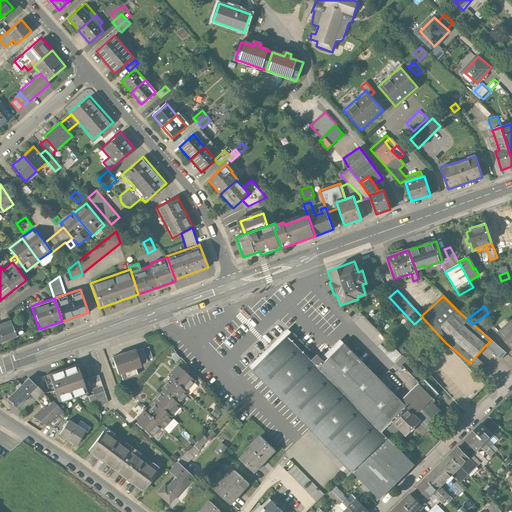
[(473,324),(484,334),(493,326),(484,316),(473,324)]
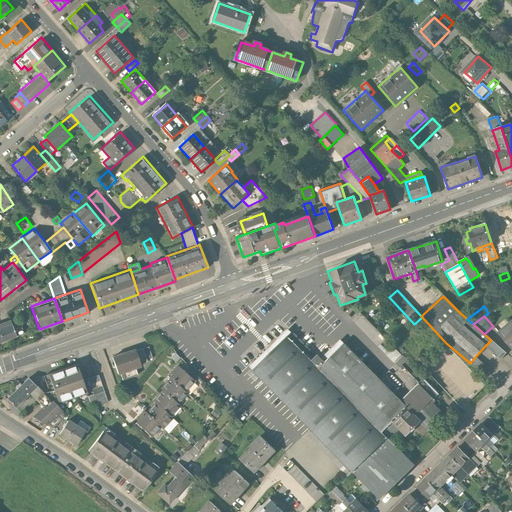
[(10,319),(0,322),(0,341),(16,336),(13,326),(10,319)]
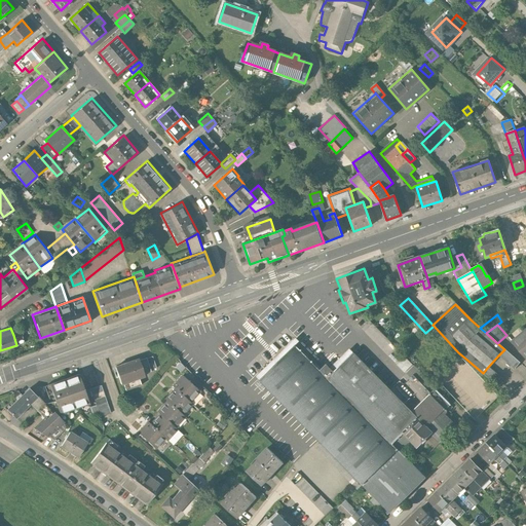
[(525,330),(512,342),(525,360),(525,330)]
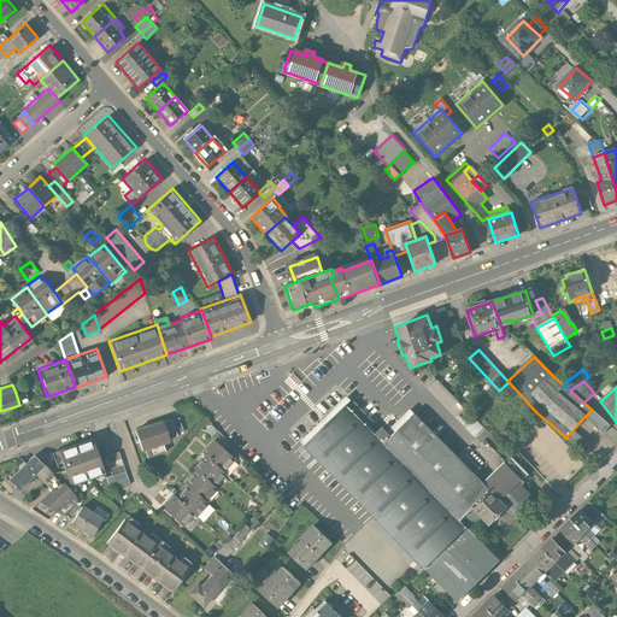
[(16,393),(19,405),(29,400),(25,389),(16,393)]
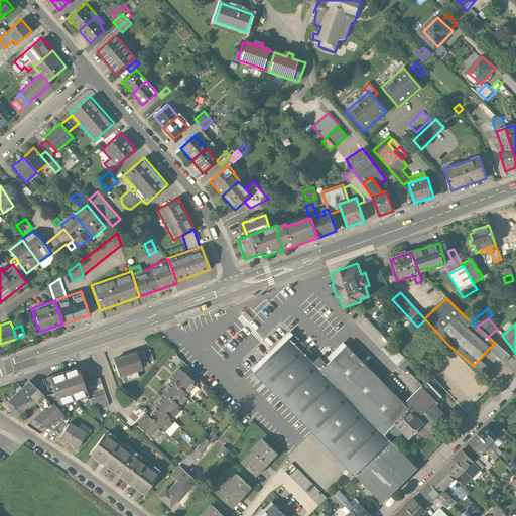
[(252,370),(255,373),(274,354),(289,339),(287,337),(290,333),(252,370)]
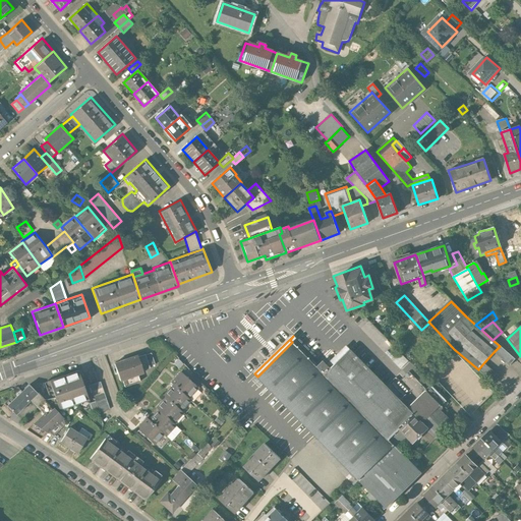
[(385,385),(349,349),(336,362),(331,367),(327,364),(324,360),(316,366),(310,360),(314,357),(293,336),(290,340),(292,342),(277,357),(257,377),(323,444),(353,475),(357,478),(359,480),(359,479),(393,446),(394,445),(388,440),(399,428),(413,414),(408,409),(404,404),(400,401),(386,386),(385,385)]
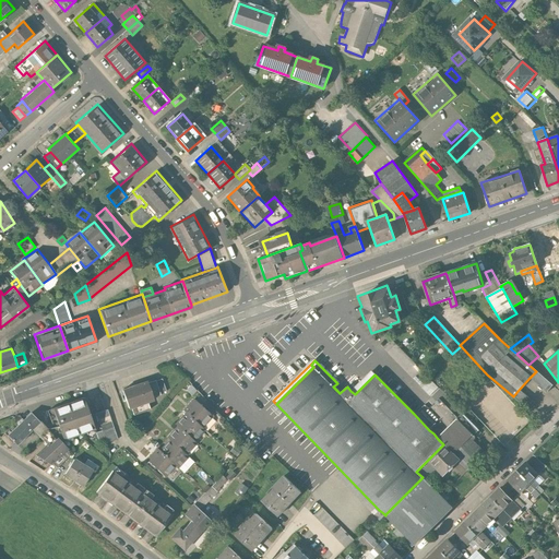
[(371,370),(351,391),(355,394),(360,389),(375,375),(371,370)]
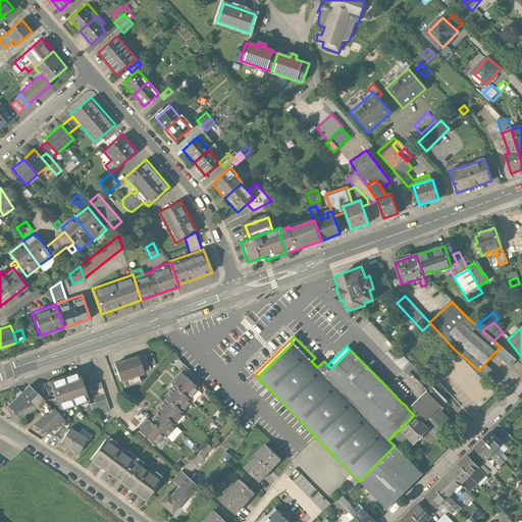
[(501,347),(494,353),(511,366),(516,360),(501,347)]
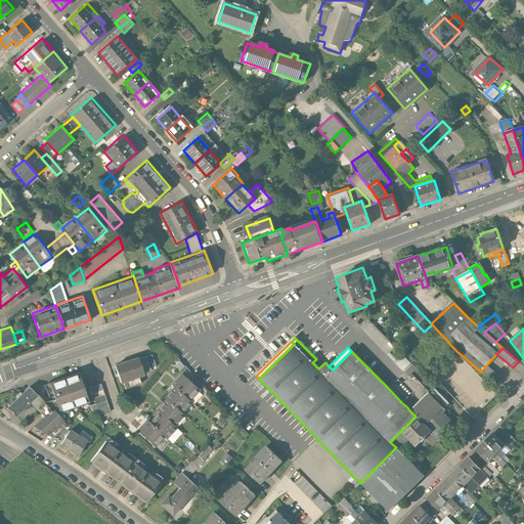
[(153,354),(146,356),(150,367),(156,365),(153,354)]
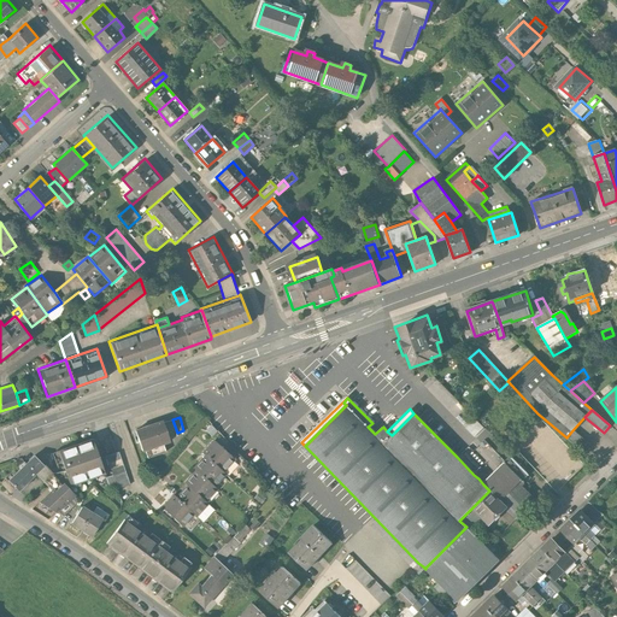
[(164,418),(135,428),(144,451),(146,450),(148,458),(166,452),(164,444),(171,441),(170,438),(177,435),(177,433),(172,419),(165,422),(164,418)]
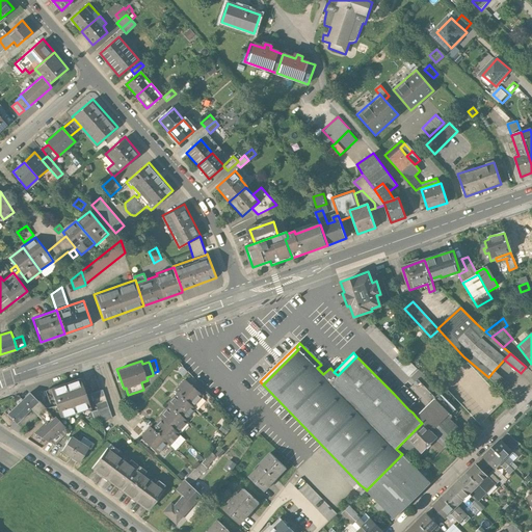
[(417,369),(409,362),(401,370),(408,377),(417,369)]
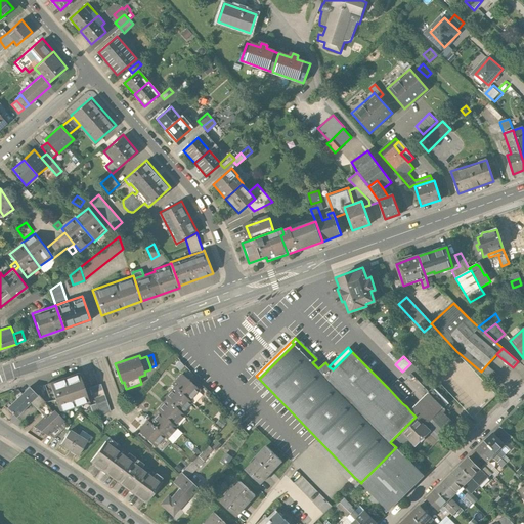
[(503,380),(486,365),(481,372),(497,386),(503,380)]
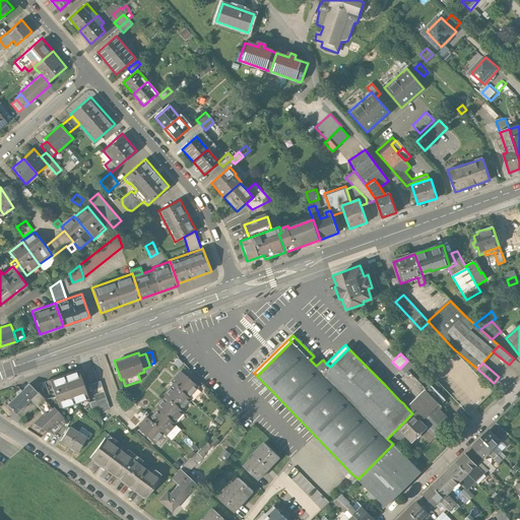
[(89,398),(79,369),(44,381),(49,395),(55,393),(60,408),(89,398)]
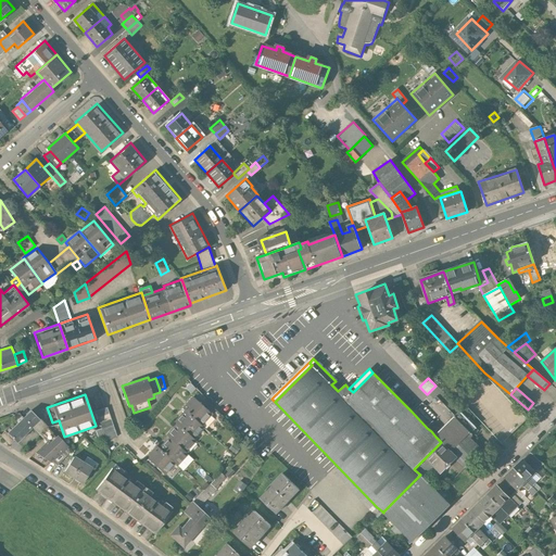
[(212,413),(193,396),(182,407),(185,411),(201,425),(212,413)]
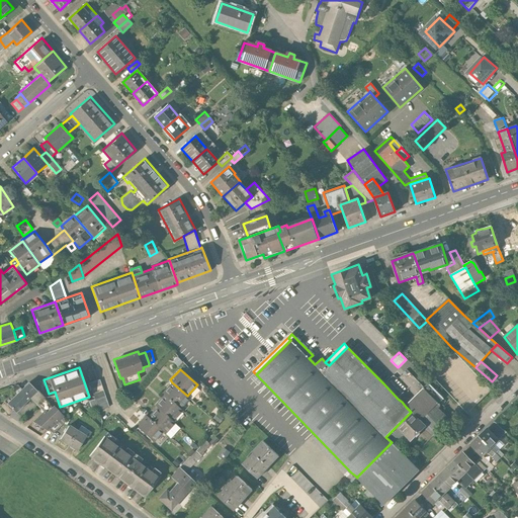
[(100,379),(89,383),(95,399),(89,401),(93,412),(109,406),(100,379)]
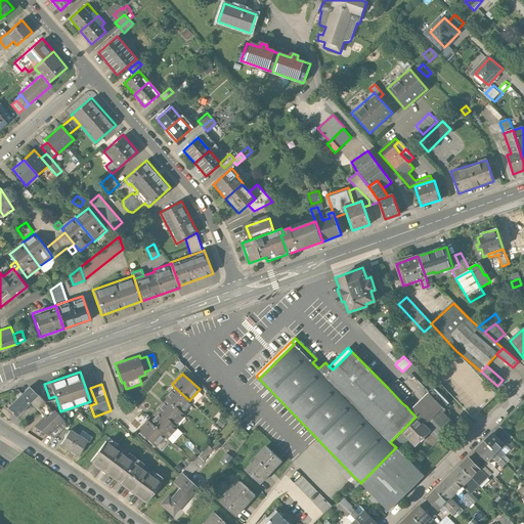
[(39,395),(29,385),(7,407),(13,415),(16,417),(31,402),(39,395)]
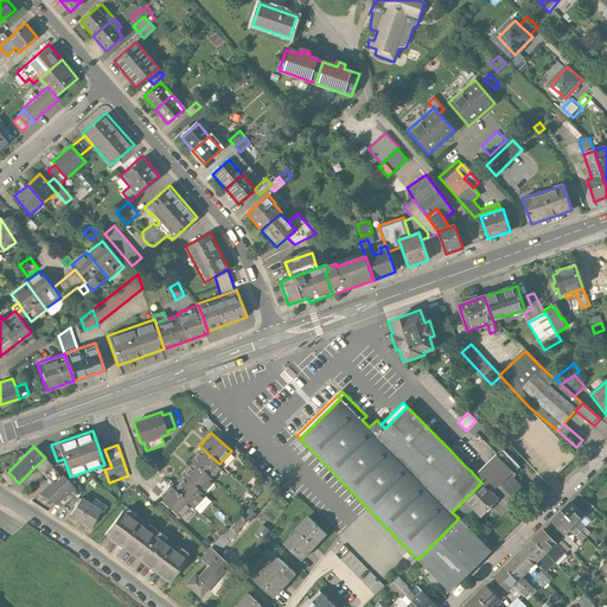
[(453,446),(449,449),(466,467),(470,464),(453,446)]
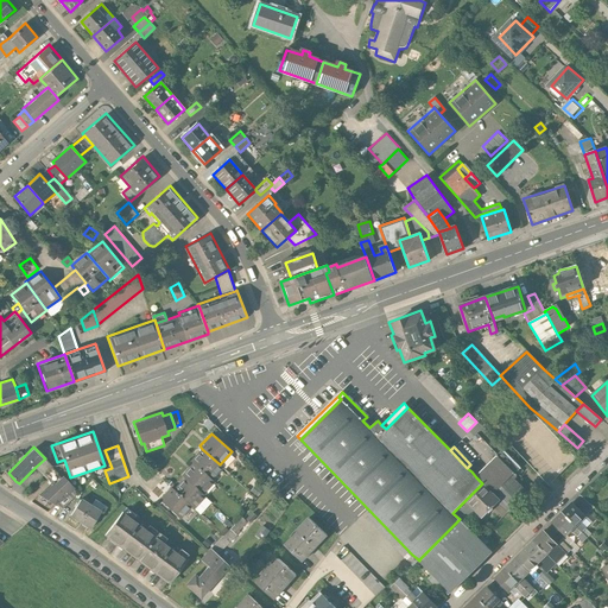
[(225,468),(220,464),(202,449),(191,461),(195,463),(215,480),(225,468)]
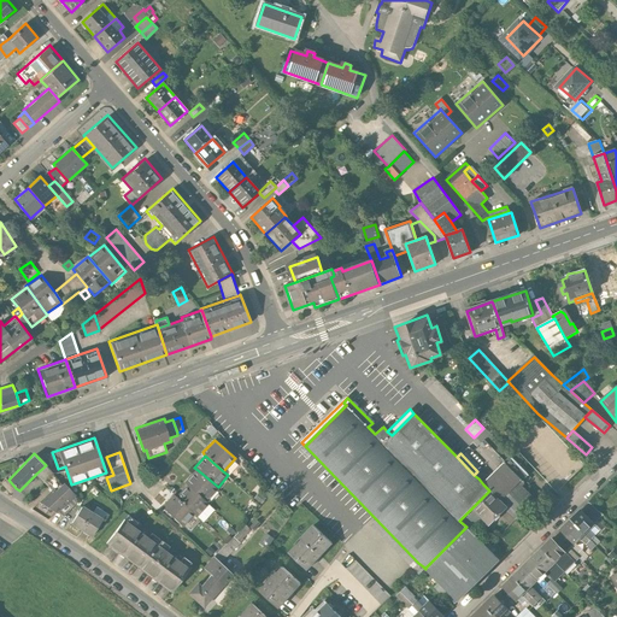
[(487,480),(483,485),(489,491),(499,500),(522,479),(527,472),(511,457),(487,480)]
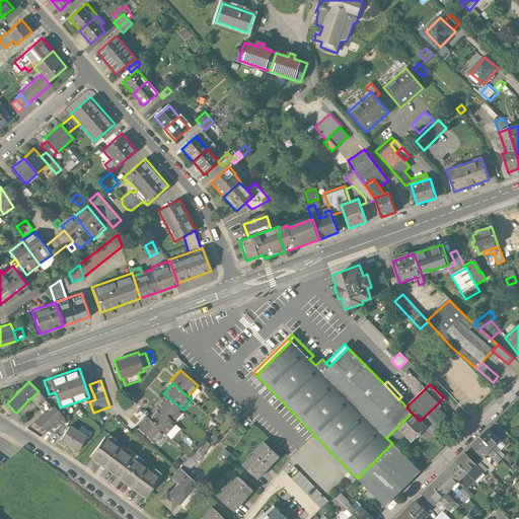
[(39,391),(30,398),(43,412),(45,410),(47,412),(53,406),(39,391)]
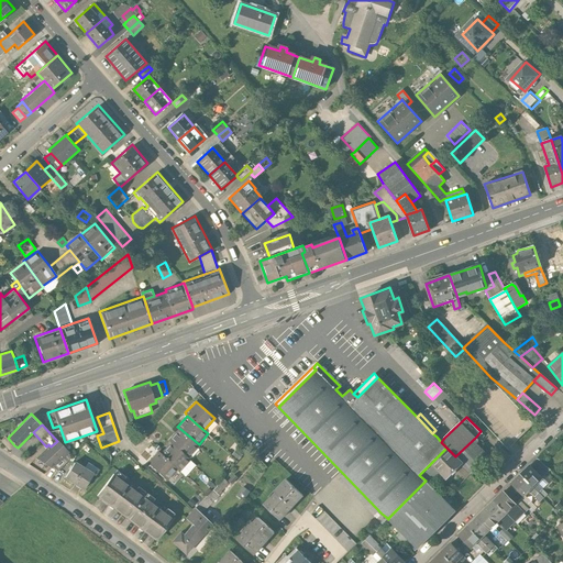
[(199,444),(180,429),(170,442),(172,443),(189,457),(197,446),(199,444)]
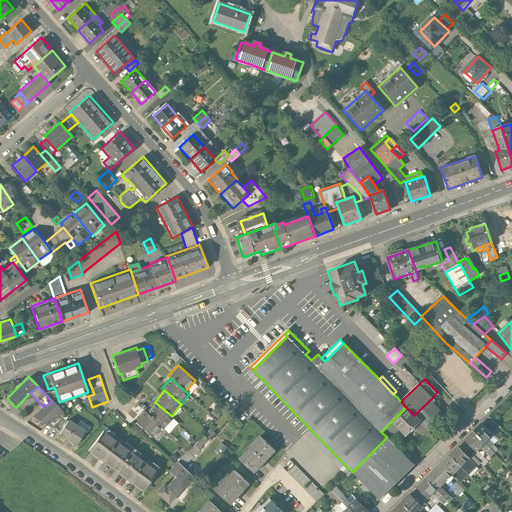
[(9,408),(13,405),(7,398),(5,397),(2,400),(9,408)]
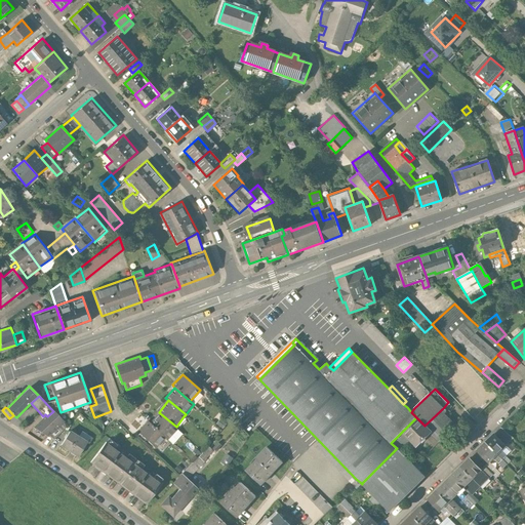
[(446,409),(444,407),(425,426),(431,431),(430,433),(439,442),(455,426),(442,413),(446,409)]
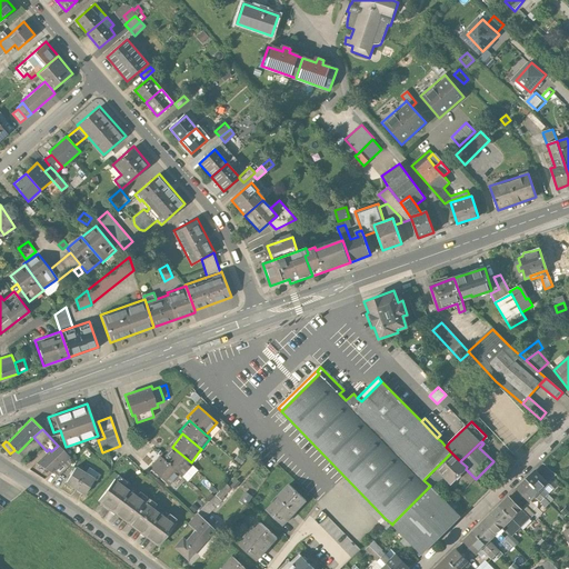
[(51,451),(49,449),(47,451),(36,461),(53,471),(70,455),(60,443),(58,446),(51,451)]
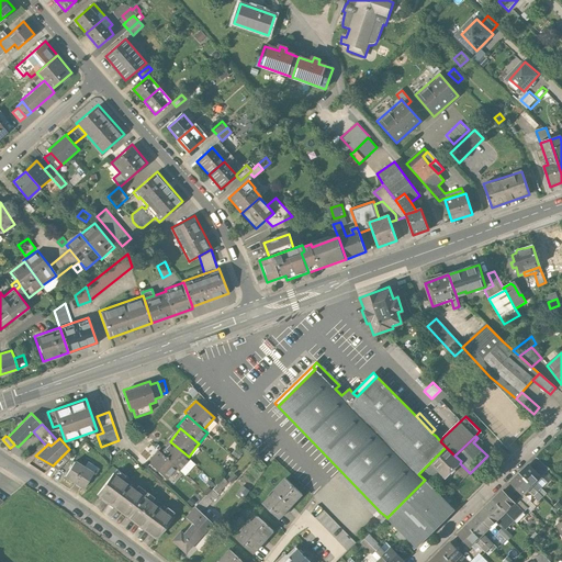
[(192,460),(189,457),(171,442),(161,456),(177,468),(182,472),(192,460)]
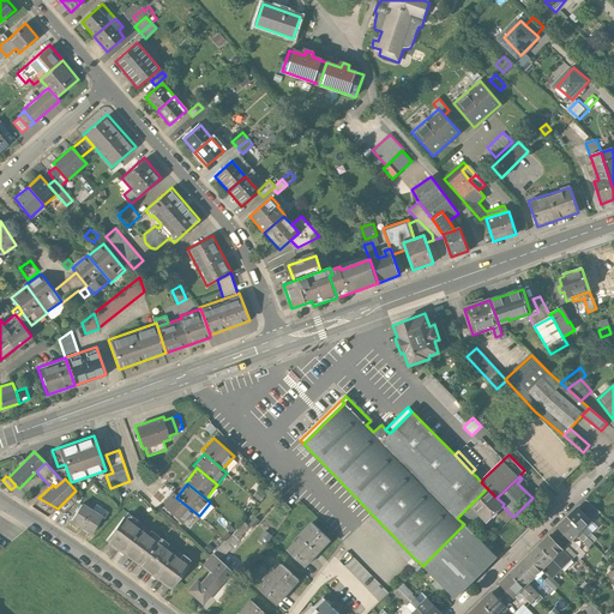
[(487,488),(470,505),(481,516),(487,521),(497,511),(503,506),(504,504),(497,498),(487,488)]
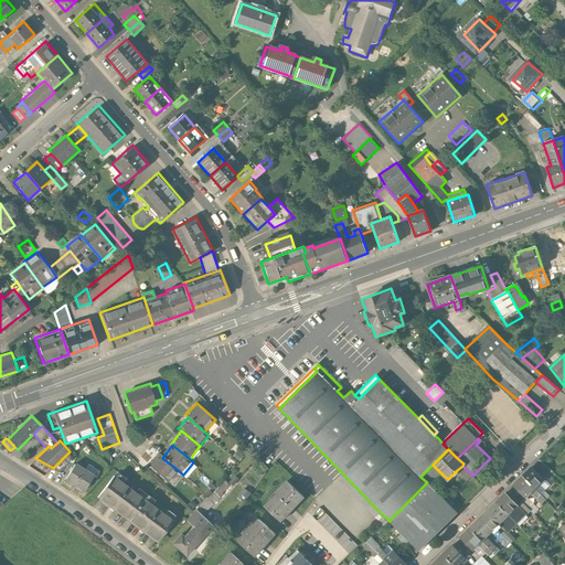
[(70,451),(53,468),(59,473),(71,459),(70,451)]
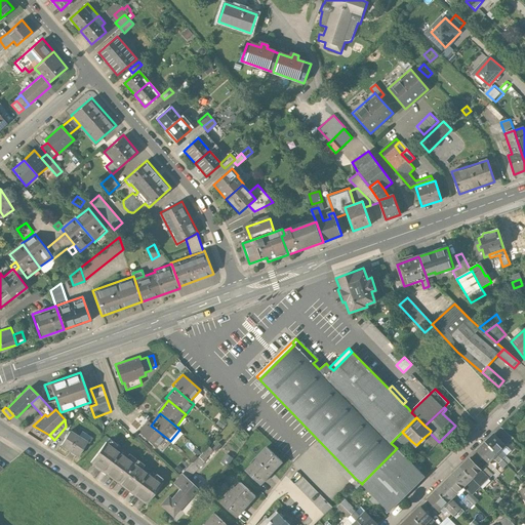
[(156,447),(165,437),(151,426),(147,421),(138,433),(156,447)]
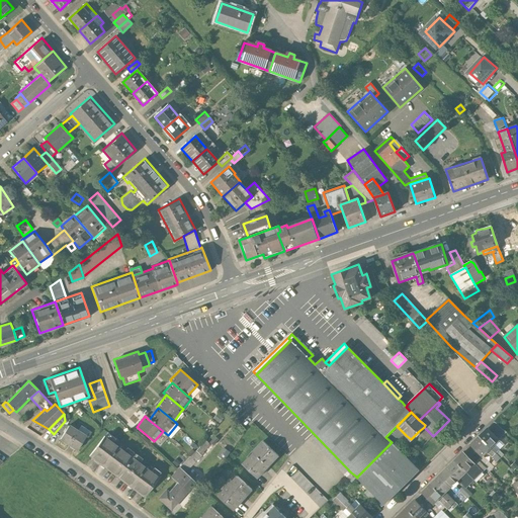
[(494,421),(488,427),(499,439),(506,433),(494,421)]
